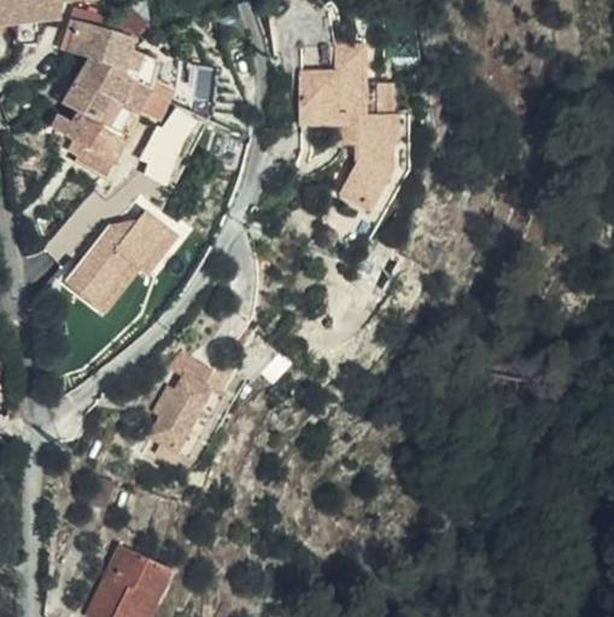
[(0,18),(39,16),(59,13),(60,0),(0,0),(0,18)]
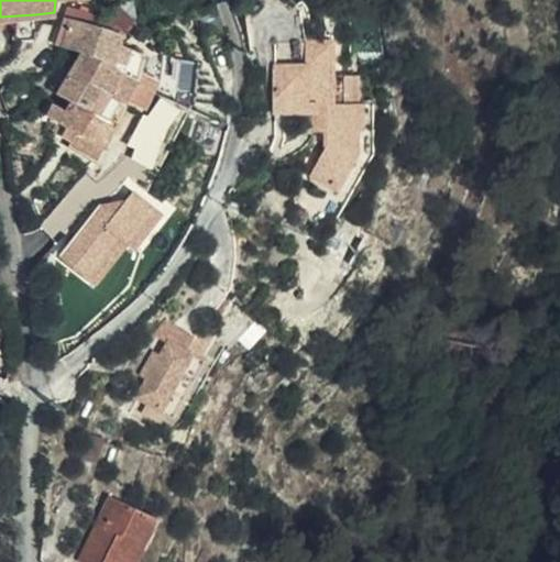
[(136,34),(140,30),(129,17),(118,4),(103,17),(100,26),(122,34),(121,45),(123,45),(136,34)]
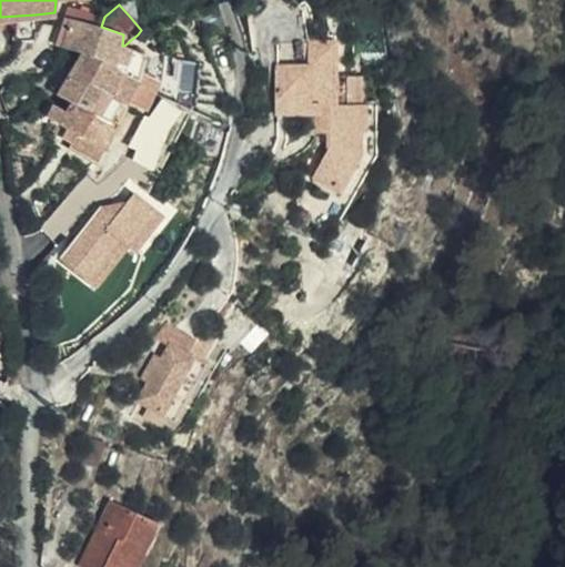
[(141,54),(124,46),(122,46),(123,34),(101,27),(68,18),(60,46),(79,53),(93,58),(138,82),(141,54)]
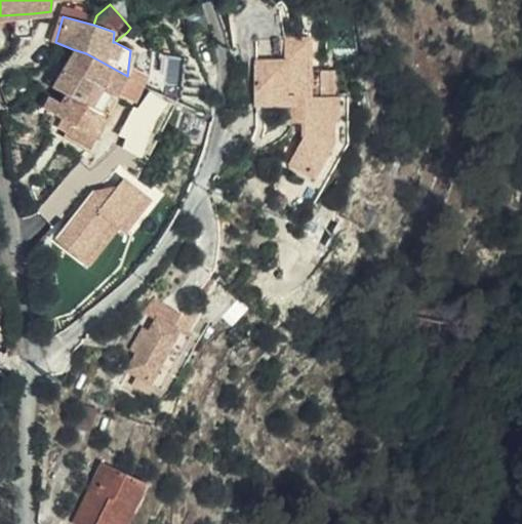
[(304,30),(294,31),(295,48),(296,107),(324,80),(323,62),(306,61),(304,30)]
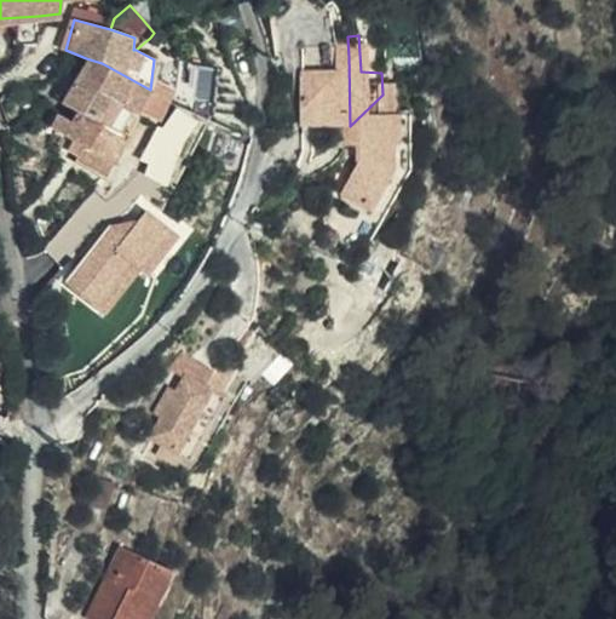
[(343,108),(340,36),(339,36),(328,38),(328,66),(295,68),(297,119),(326,119),(327,137),(343,136),(343,135),(343,108)]
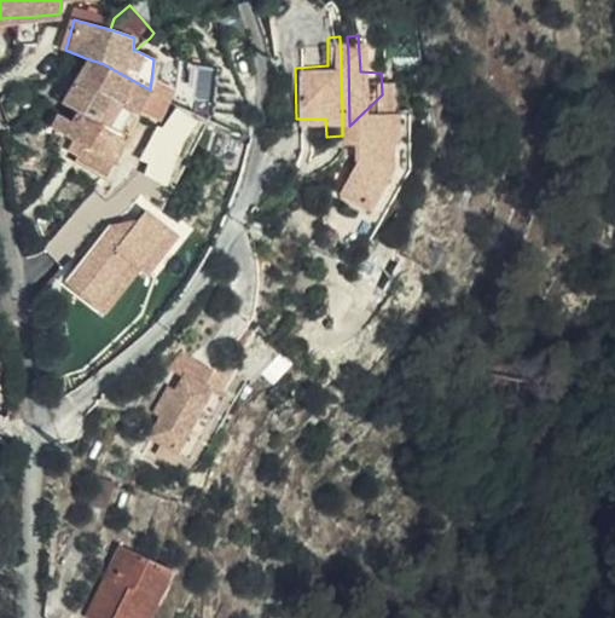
[(348,57),(347,36),(340,36),(342,108),(342,134),(342,136),(349,126),(348,57)]
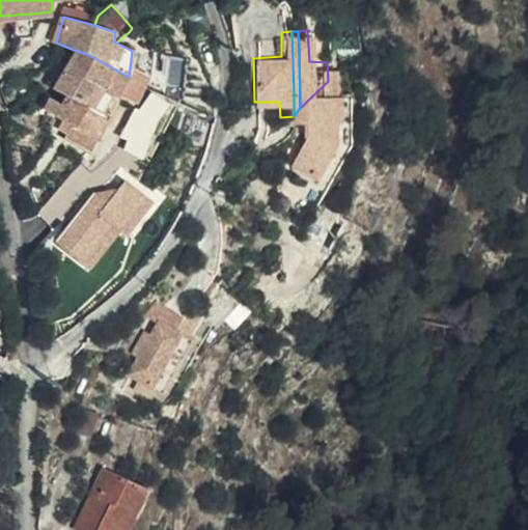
[(87,54),(74,50),(51,86),(65,95),(76,79),(87,54)]
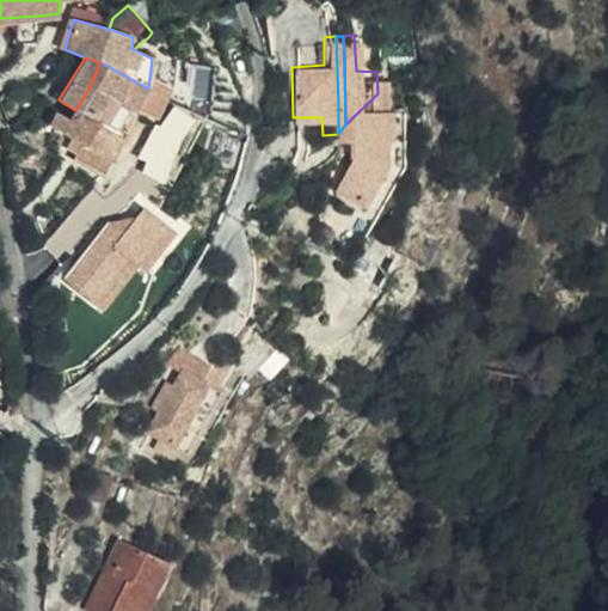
[(165,99),(148,89),(100,62),(87,91),(134,112),(153,121),(165,99)]
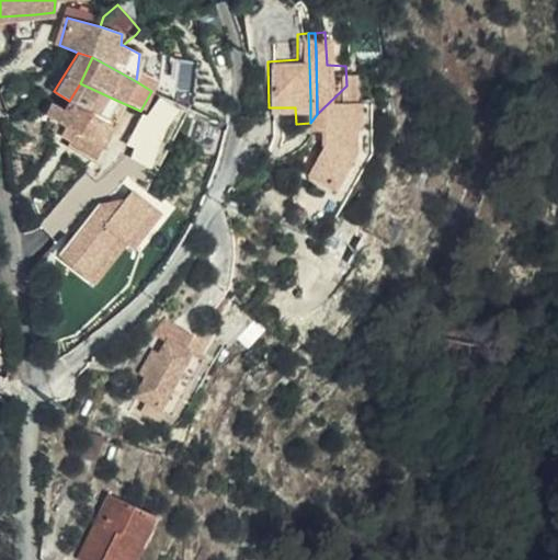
[(363,65),(345,66),(346,86),(348,95),(351,95),(352,122),(334,123),(336,156),(341,159),(322,187),(334,196),(366,149),(363,65)]
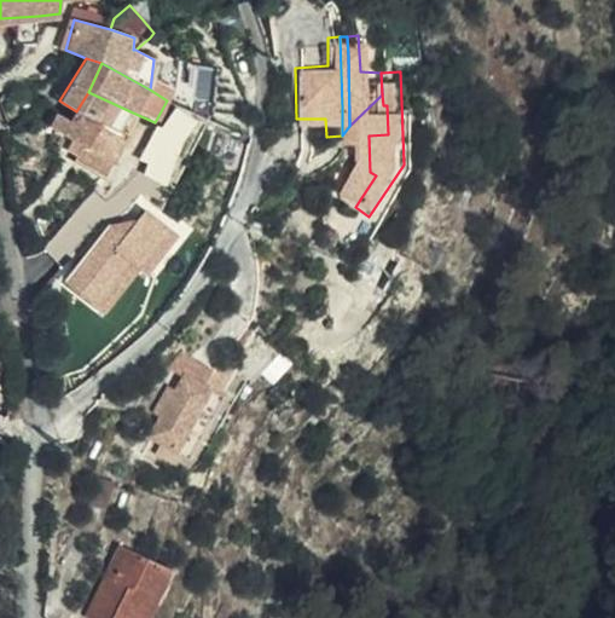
[(117,151),(135,114),(88,92),(76,111),(74,117),(63,134),(71,139),(110,162),(105,172),(117,178),(128,160),(117,151)]
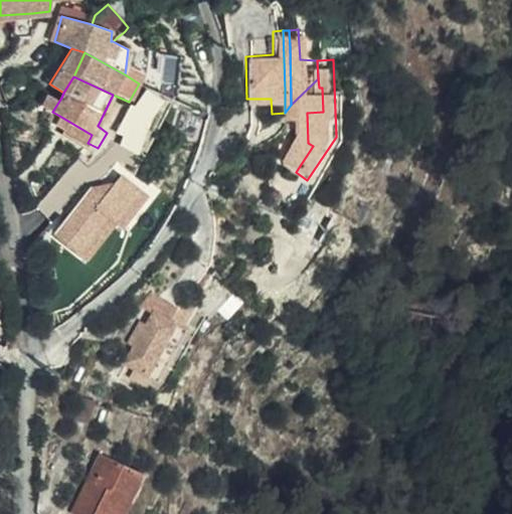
[(288,148),(281,160),(296,172),(313,146),(308,143),(307,113),(323,112),(322,88),(319,88),(318,78),(291,105),(291,107),(290,134),(288,148)]
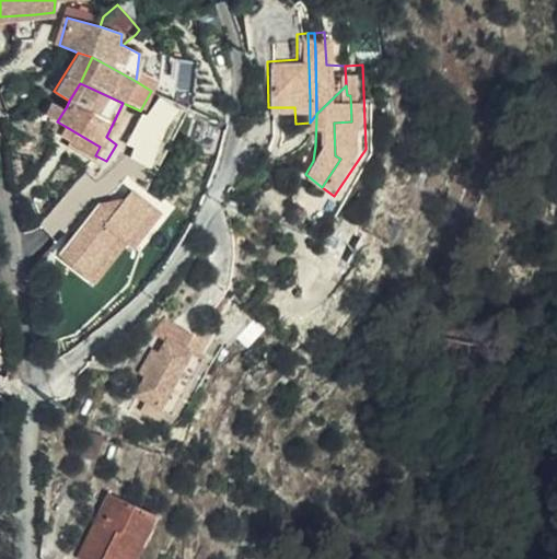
[(162,134),(176,109),(160,96),(146,115),(141,113),(126,143),(134,149),(129,159),(148,167),(162,134)]
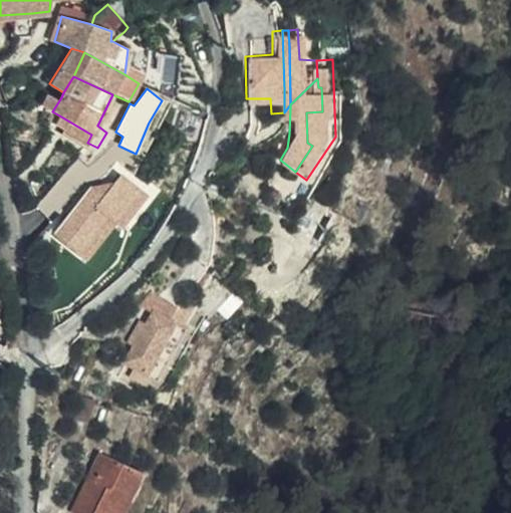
[(271,153),(280,160),(287,148),(289,134),(290,106),(290,104),(284,112),(286,117),(286,132),(281,139),(277,146),(271,153)]
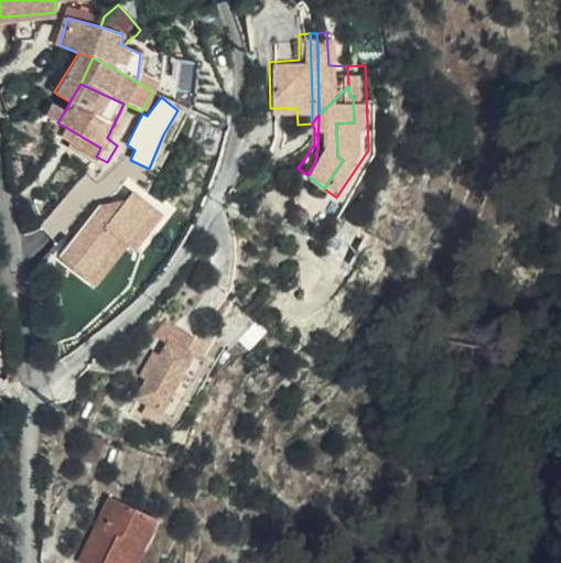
[(94,161),(96,157),(100,148),(65,127),(60,137),(68,142),(67,145),(94,161)]
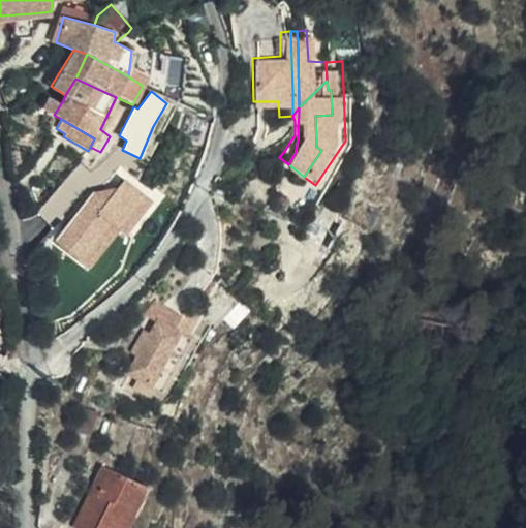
[(140,158),(122,150),(115,163),(148,181),(165,130),(153,126),(140,158)]
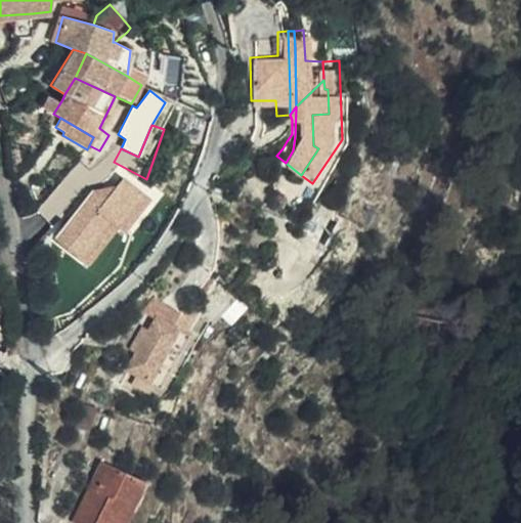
[(52,238),(87,268),(149,194),(115,166),(52,238)]
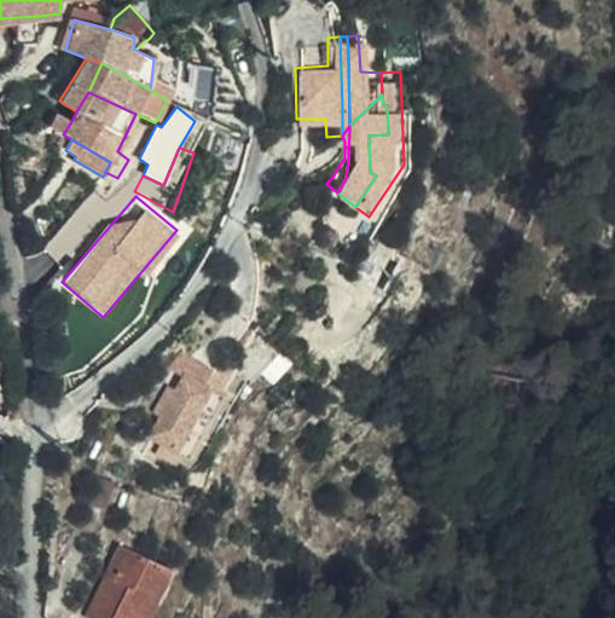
[(198,362),(214,373),(225,356),(209,345),(198,362)]
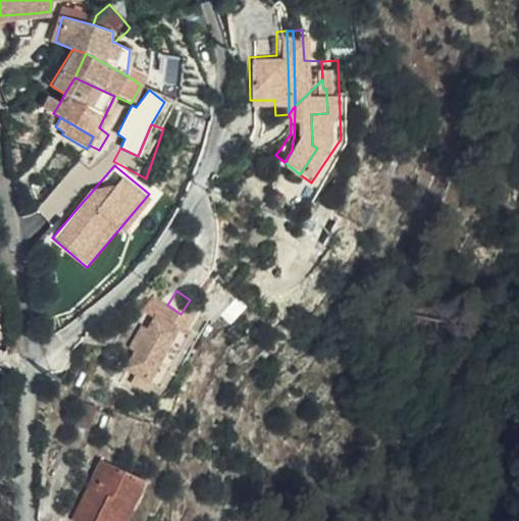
[(195,324),(180,314),(167,305),(161,314),(149,331),(135,353),(162,372),(195,324)]
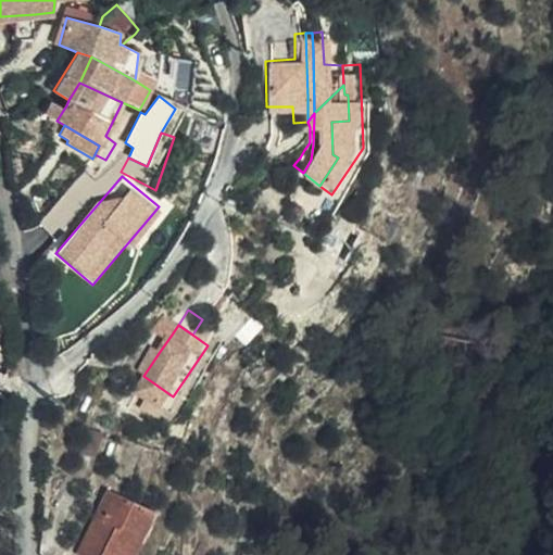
[(159,353),(172,335),(162,328),(150,347),(159,353)]
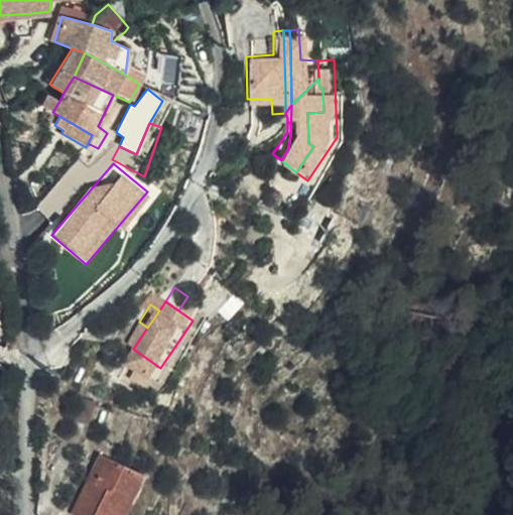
[(200,325),(193,320),(160,368),(167,372),(200,325)]
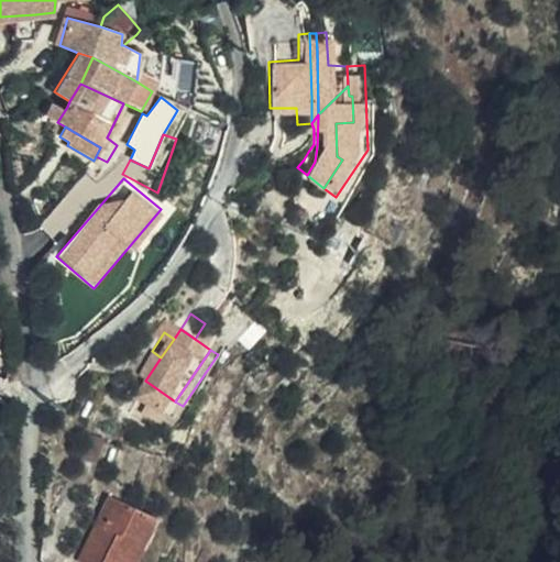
[(75,396),(62,385),(53,397),(65,407),(73,398),(75,396)]
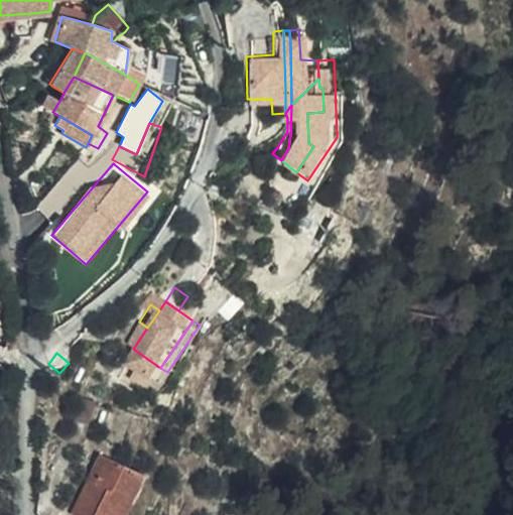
[(95,484),(107,460),(99,457),(87,480),(95,484)]
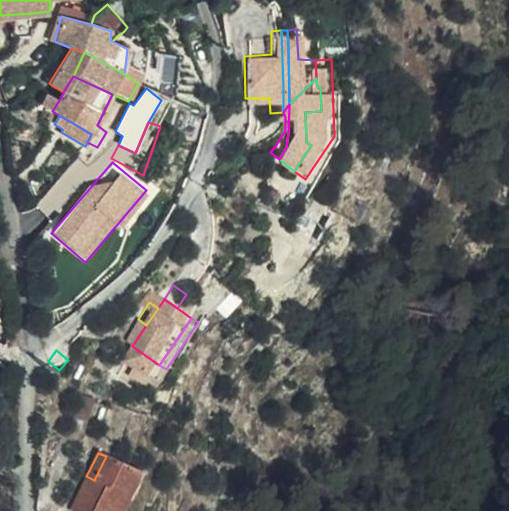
[(124,510),(142,474),(106,456),(94,480),(86,476),(69,510),(70,510),(124,510)]
